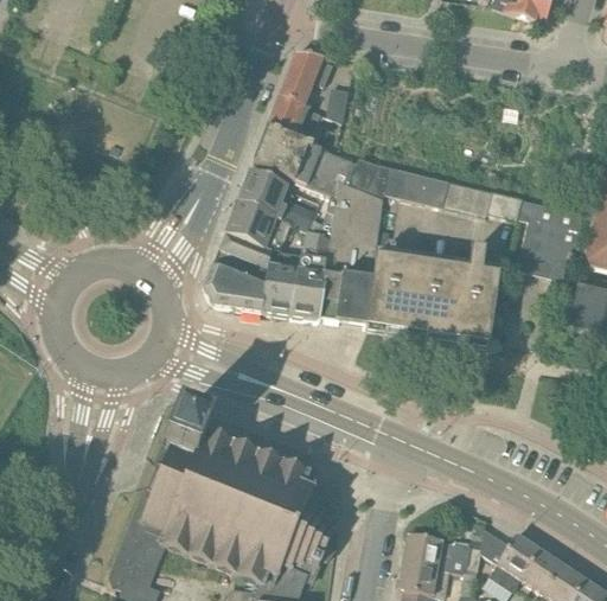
[(494,0),(492,6),(534,20),(535,16),(545,19),(551,0),(494,0)]
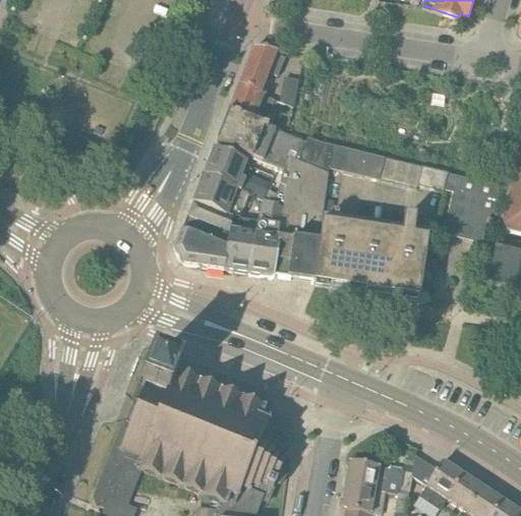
[(254,46),(239,83),(261,91),(269,70),(277,73),(284,56),(276,53),(277,50),(254,46)]
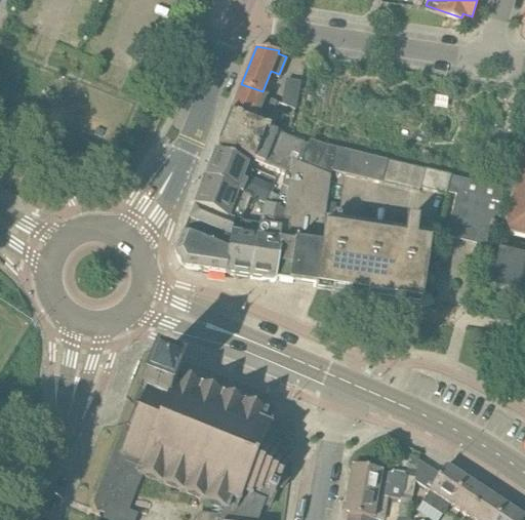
[(296,106),(301,78),(286,75),(282,100),(296,106)]
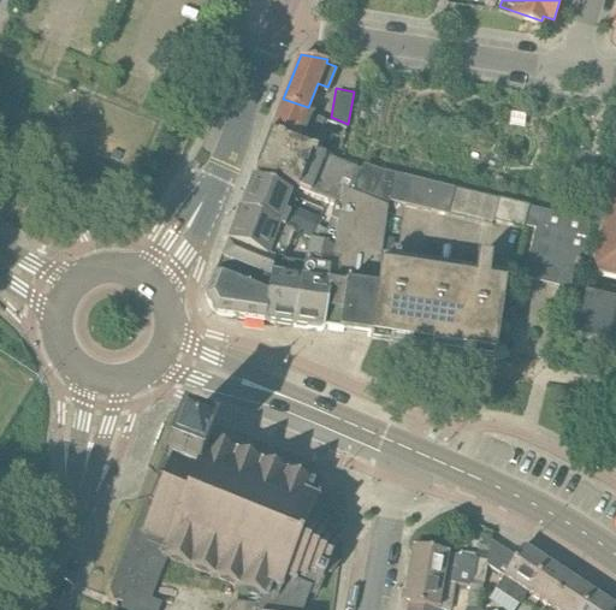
[(298,140),(309,117),(321,123),(325,114),(308,107),(283,99),(270,130),(298,140)]
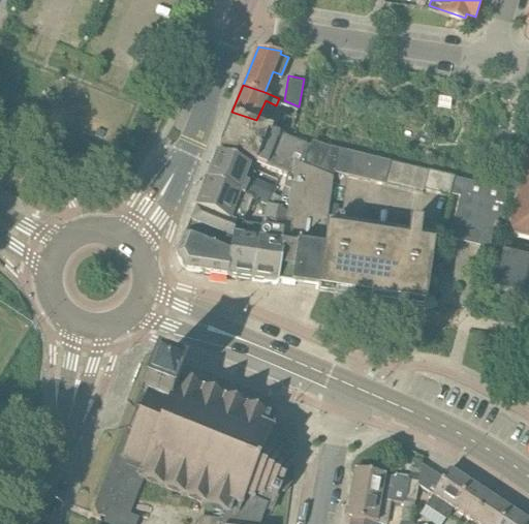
[(334,175),(334,174),(334,170),(385,181),(391,159),(337,146),(312,137),(310,143),(282,131),(256,120),(231,112),(220,143),(274,164),(270,175),(290,184),(294,157),(334,175)]
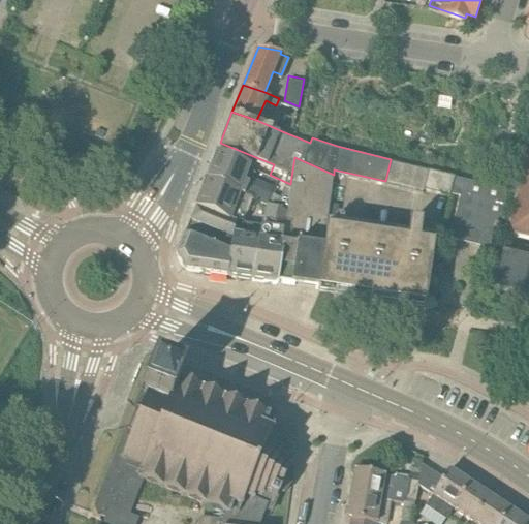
[(528,135),(507,229),(528,235),(528,244),(507,240),(505,250),(502,250),(494,286),(522,293),(521,296),(528,297),(528,135)]
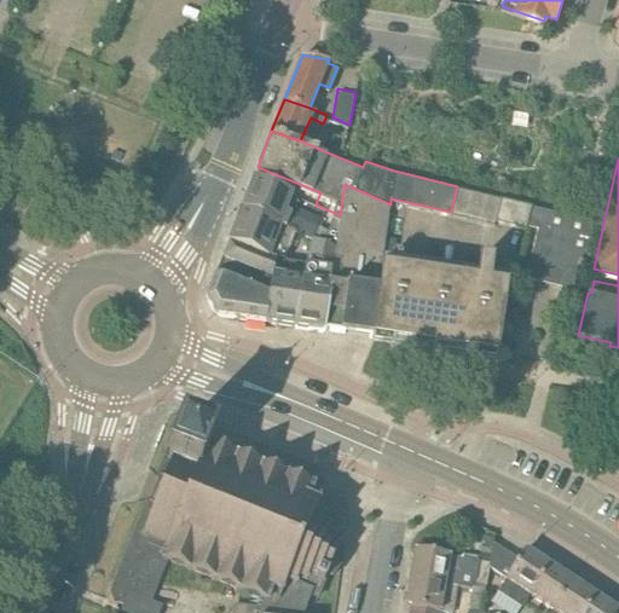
[(248,191),(242,207),(282,221),(310,235),(319,214),(296,204),(298,200),(293,192),(294,189),(255,173),(253,178),(252,177),(247,191),(248,191)]
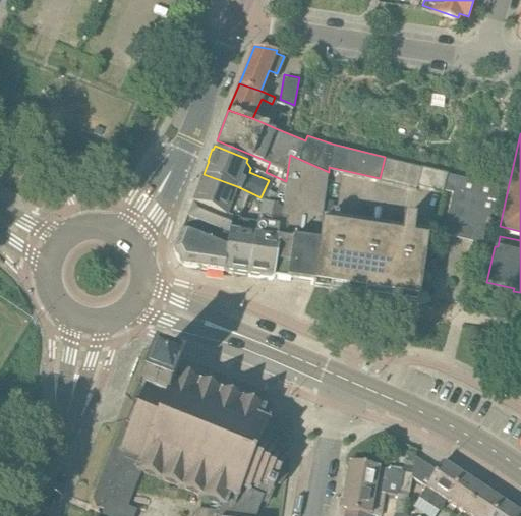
[(312,281),(322,221),(329,172),(290,155),(286,181),(285,191),(282,207),(280,223),(278,234),(273,276),(312,281)]
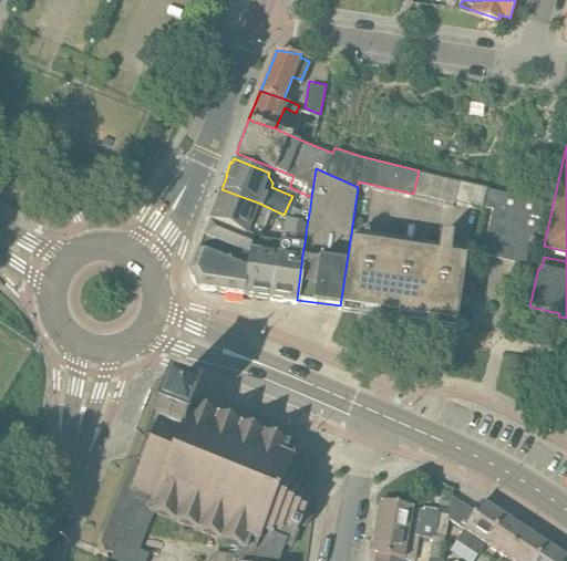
[(419,170),(413,194),(425,197),(432,173),(419,170)]
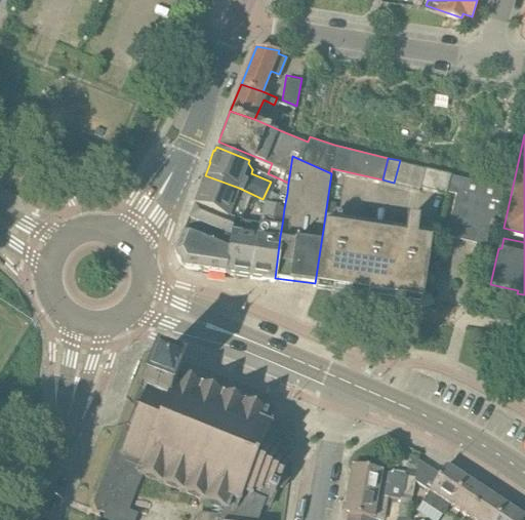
[(400,160),(394,183),(407,186),(412,164),(400,160)]
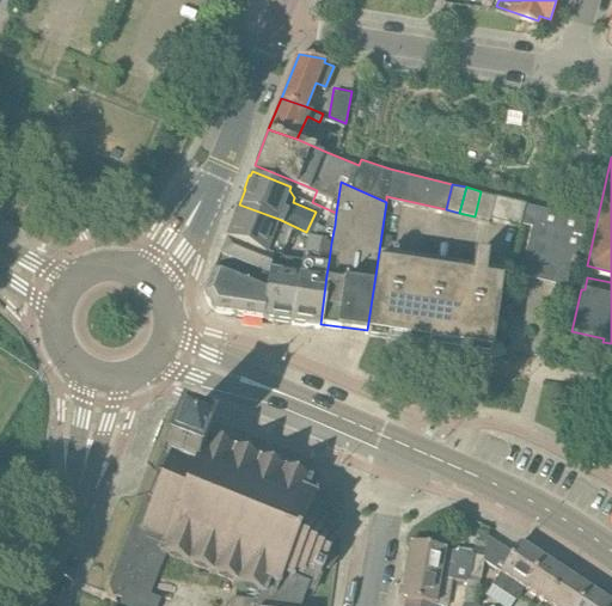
[(490,215),(495,194),(481,191),(475,216),(489,220),(490,215)]
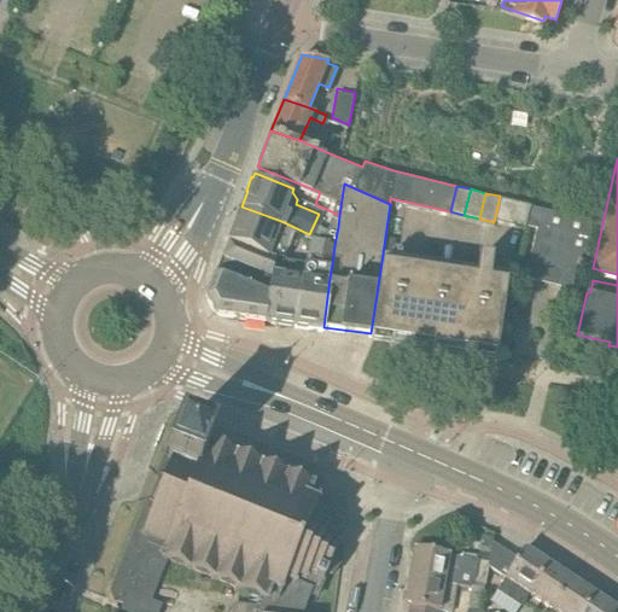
[(500,196),(495,217),(525,225),(530,203),(500,196)]
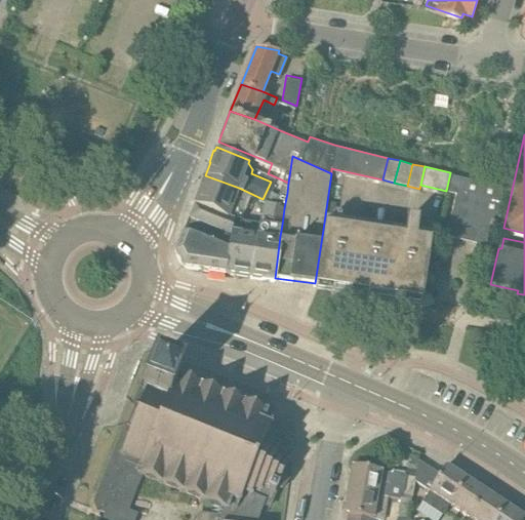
[(195,202),(234,217),(239,218),(242,209),(233,204),(239,188),(205,175),(195,202)]
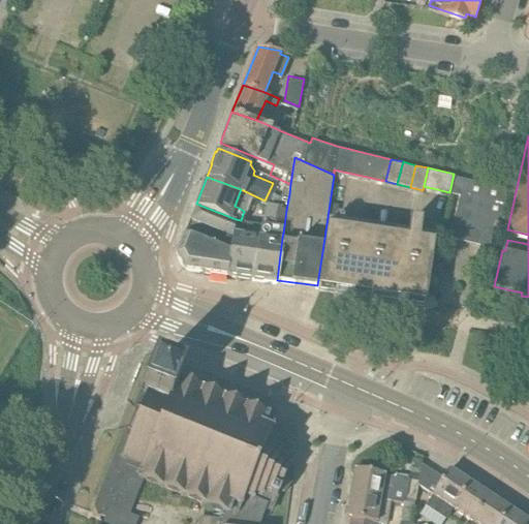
[(498,224),(507,186),(466,177),(453,233),(490,242),(494,223),(498,224)]
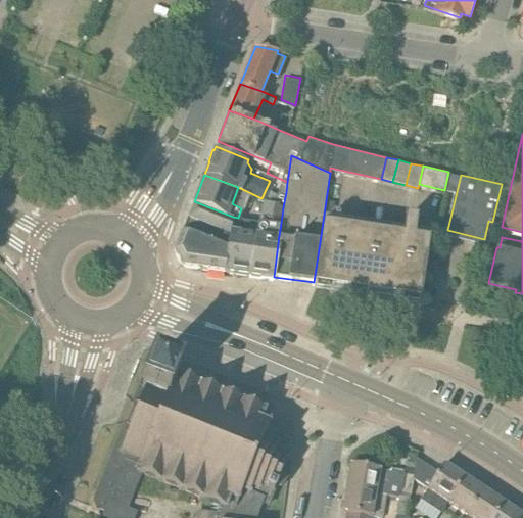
[(281,224),(283,207),(265,199),(262,204),(259,221),(281,224)]
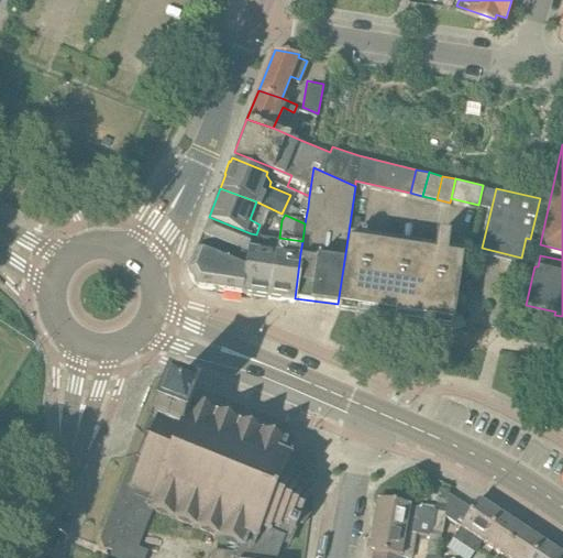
[(251,233),(209,217),(196,249),(216,256),(222,239),(249,249),(249,247),(251,233)]
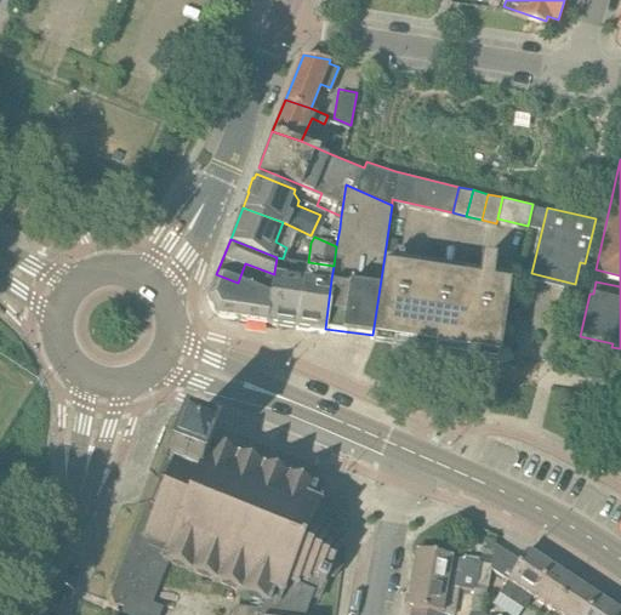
[(372,335),(457,348),(499,354),(510,283),(494,280),(497,257),(483,255),(479,278),(383,263),(372,335)]
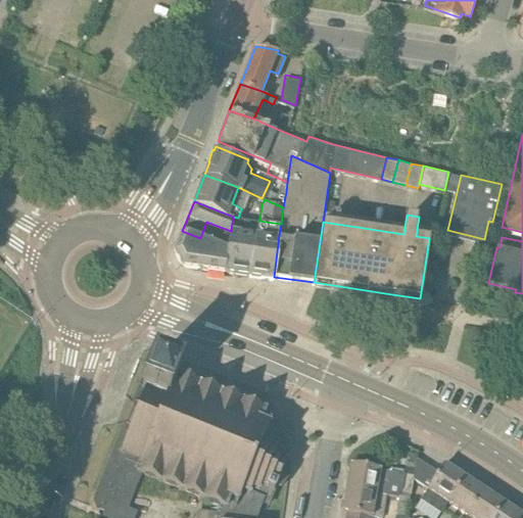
[(231,231),(206,222),(200,238),(182,231),(175,249),(183,263),(226,270),(231,231)]
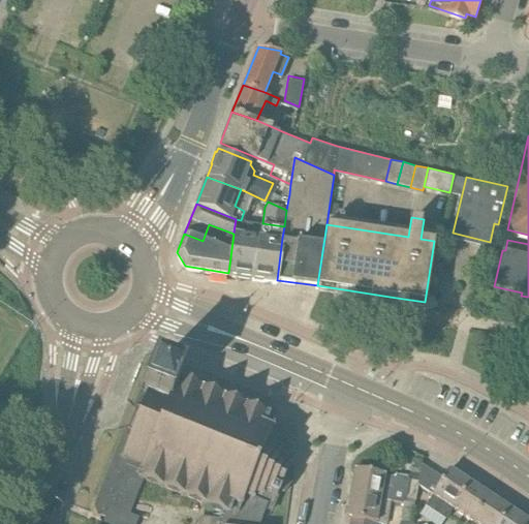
[(234,232),(234,234),(228,273),(251,276),(258,235),(234,232)]
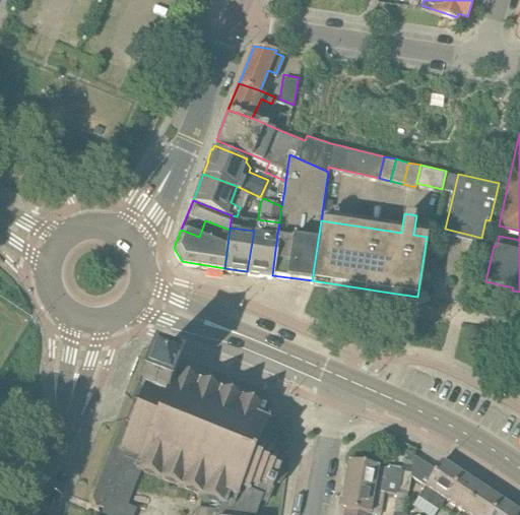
[(272,275),(277,234),(254,231),(247,271),(272,275)]
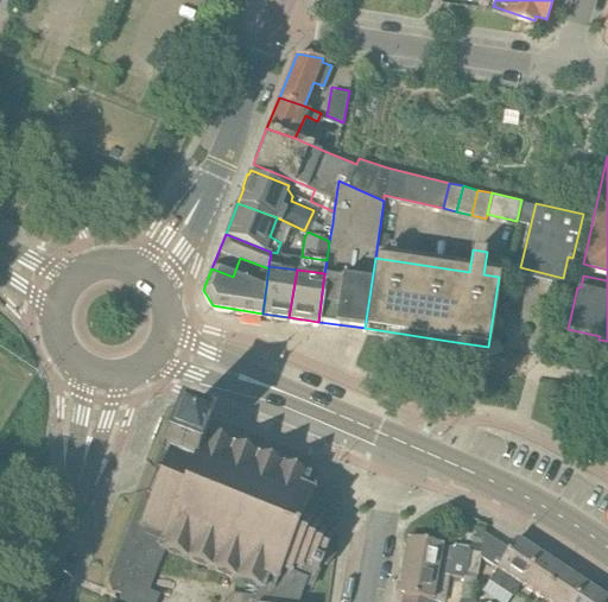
[(121,591),(116,601),(131,601),(139,584),(149,588),(164,546),(258,584),(258,593),(255,601),(296,601),(306,578),(314,581),(321,562),(327,563),(336,551),(337,536),(325,531),(329,524),(321,520),(323,514),(316,511),(318,504),(309,500),(318,479),(276,461),(277,457),(264,451),(263,456),(252,451),(253,448),(239,442),(238,445),(207,433),(208,428),(200,425),(195,428),(187,425),(187,419),(177,416),(168,437),(165,439),(164,442),(154,466),(159,469),(159,471),(162,474),(157,485),(146,487),(109,577),(114,588),(121,591)]
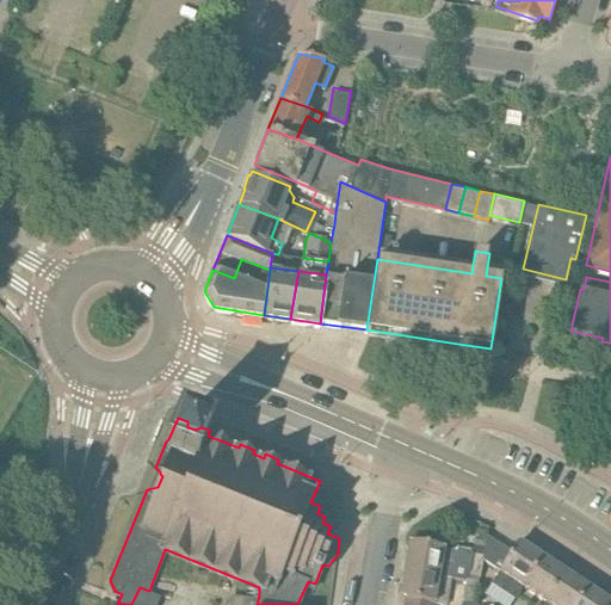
[(488,526),(477,524),(475,542),(485,543),(487,531),(488,526)]
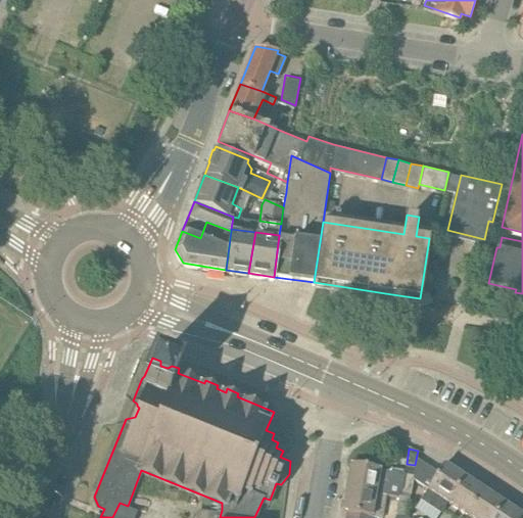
[(346,484),(387,491),(410,496),(414,472),(351,461),(346,484)]
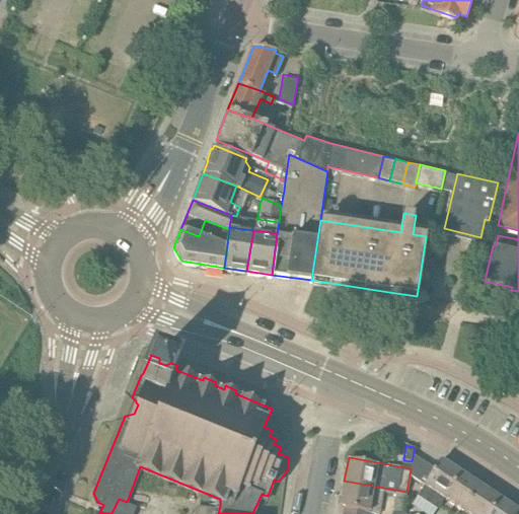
[(430,513),(437,506),(444,496),(460,470),(441,457),(425,483),(417,493),(419,495),(414,502),(430,513)]
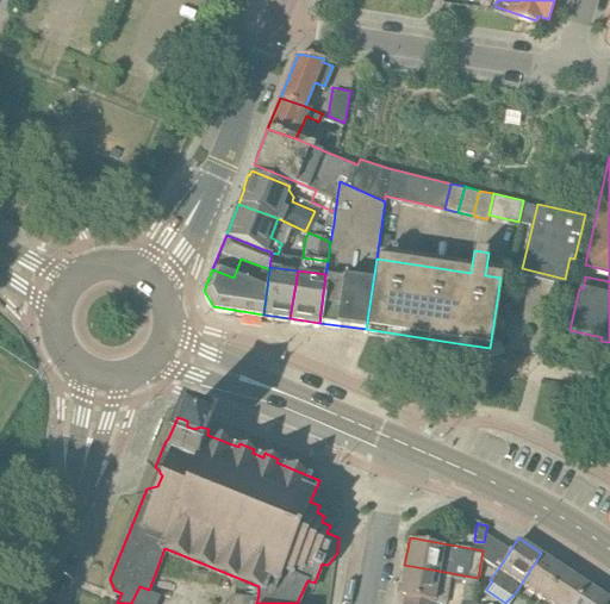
[(545,597),(564,567),(541,553),(522,583),(545,597)]
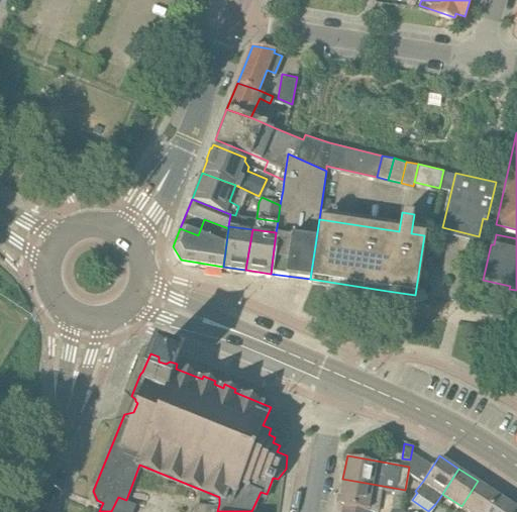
[(383,486),(342,479),(338,503),(344,504),(341,511),(366,511),(367,508),(378,510),(383,486)]
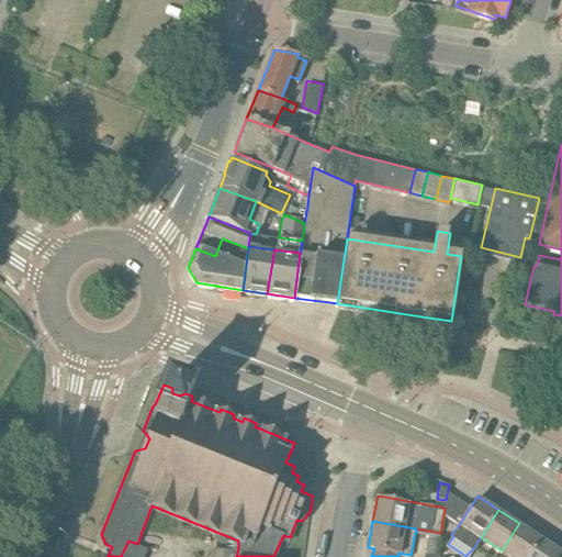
[(510,556),(527,556),(540,537),(519,523),(502,550),(510,556)]
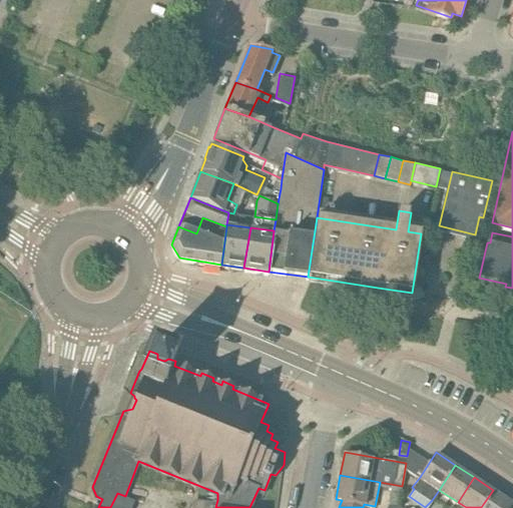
[(512,502),(493,490),(481,507),(509,507),(512,503),(512,502)]
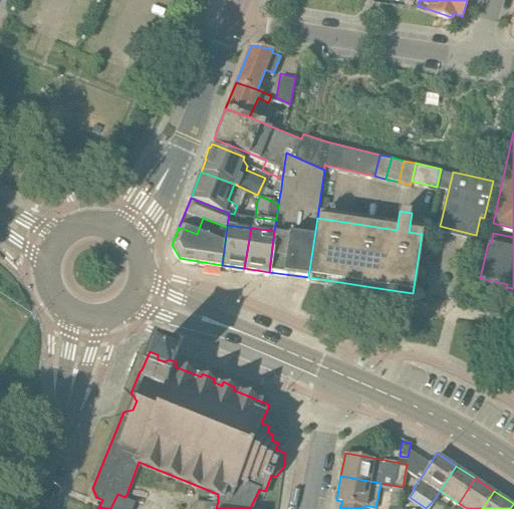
[(216,508),(218,501),(197,498),(191,503),(189,508),(216,508)]
